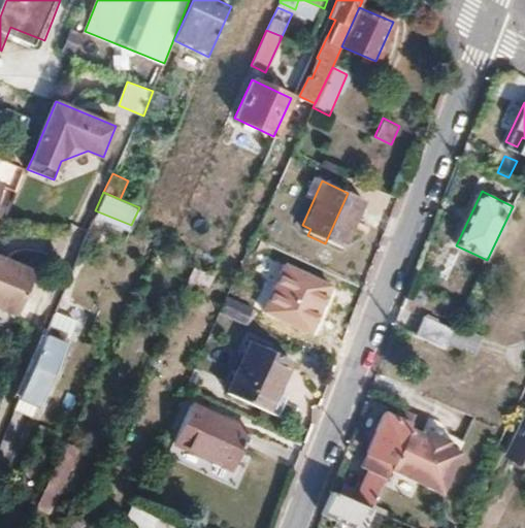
[(345,253),(368,202),(348,193),(325,243),(345,253)]
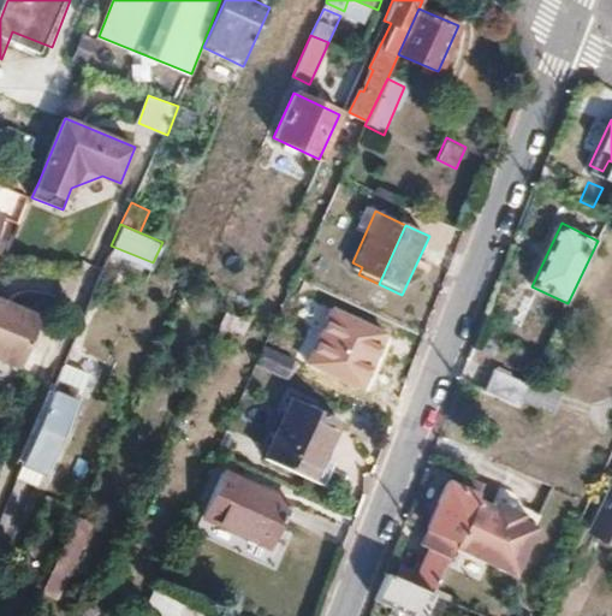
[(0,325),(0,384),(12,389),(33,338),(0,325)]
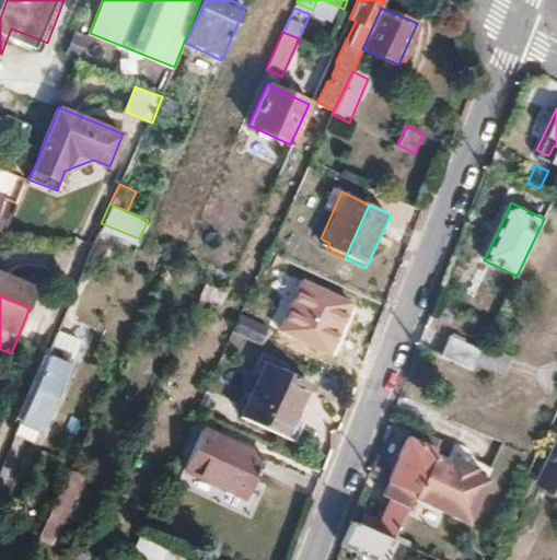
[(262,343),(268,326),(241,313),(233,330),(262,343)]
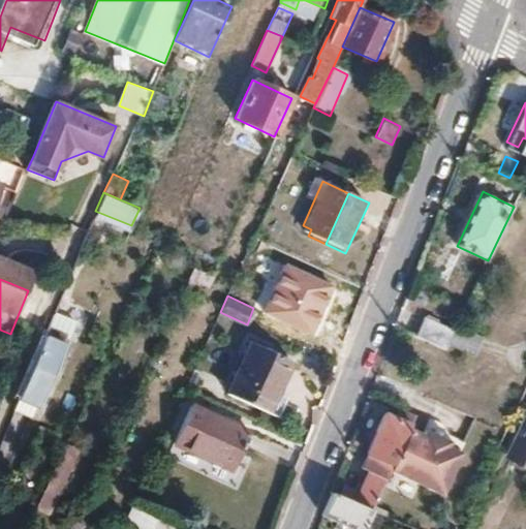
[(54,311),(47,328),(63,335),(67,337),(74,320),(54,311)]
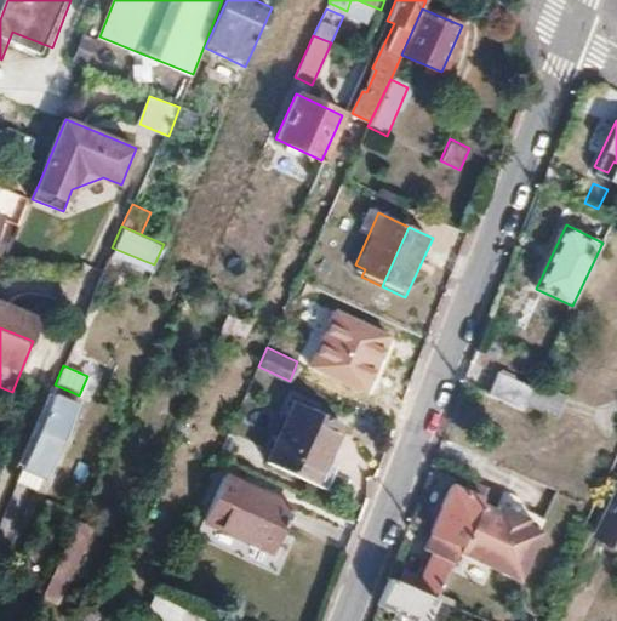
[(536,386),(502,370),(490,393),(524,410),(533,389),(536,386)]
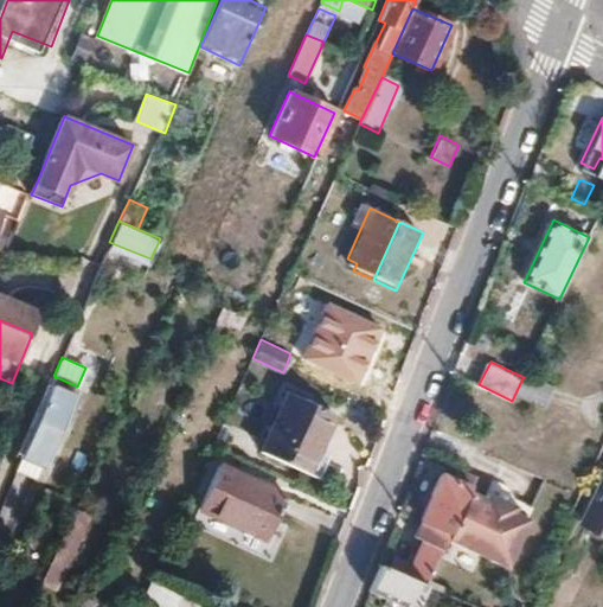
[(69,393),(72,384),(53,376),(25,443),(49,453),(74,395),(69,393)]
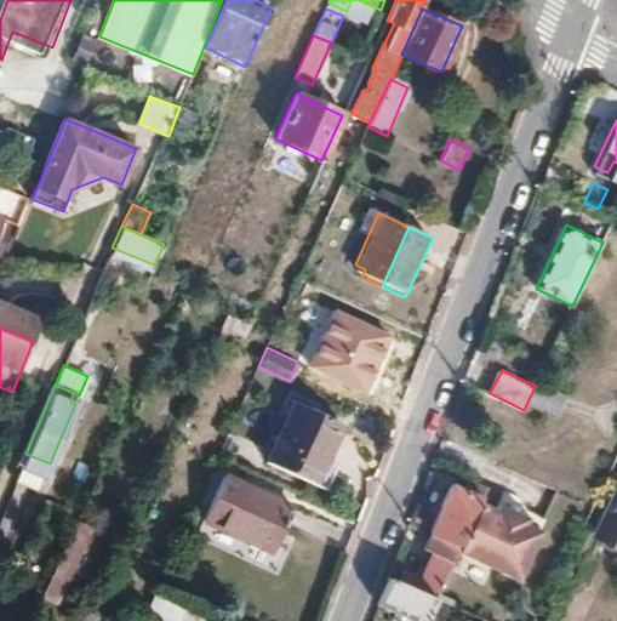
[(524,410),(524,411),(549,423),(559,402),(533,389),(524,410)]
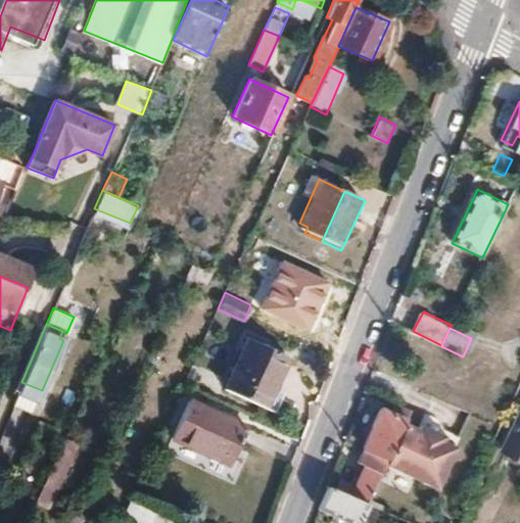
[(441,346),(441,345),(413,331),(409,329),(396,357),(411,363),(416,351),(435,361),(441,346)]
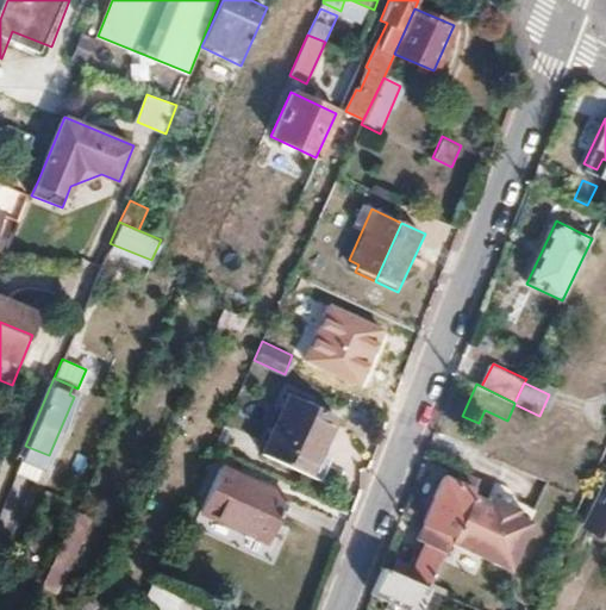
[(266,452),(312,474),(322,453),(338,419),(292,397),(266,452)]
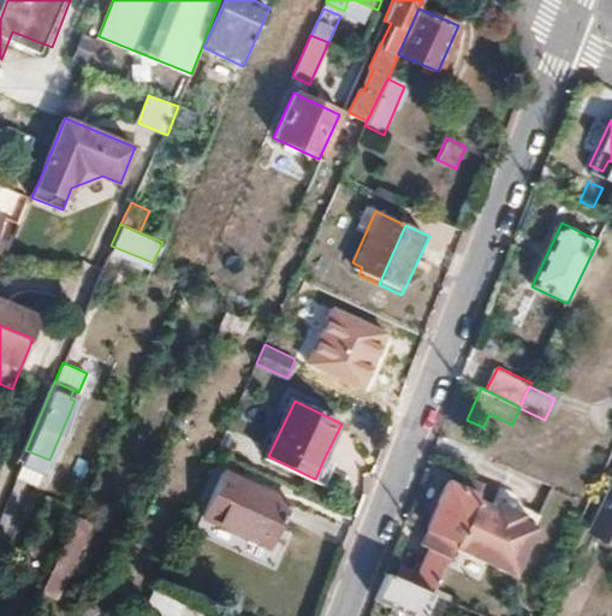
[(339,465),(325,457),(315,479),(328,486),(339,465)]
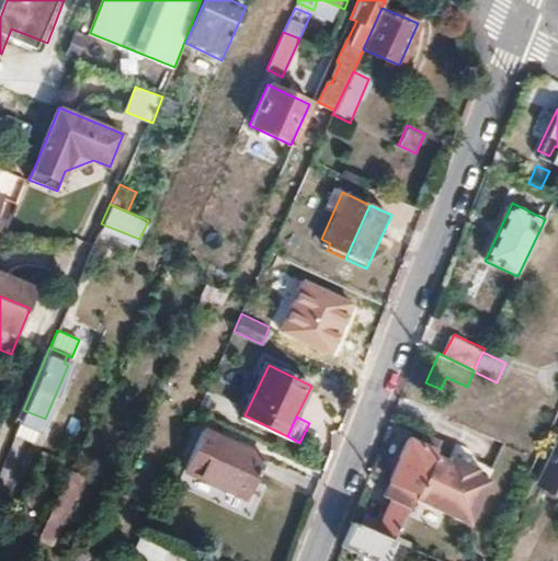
[(269,457),(206,430),(189,469),(251,497),(257,487),(269,457)]
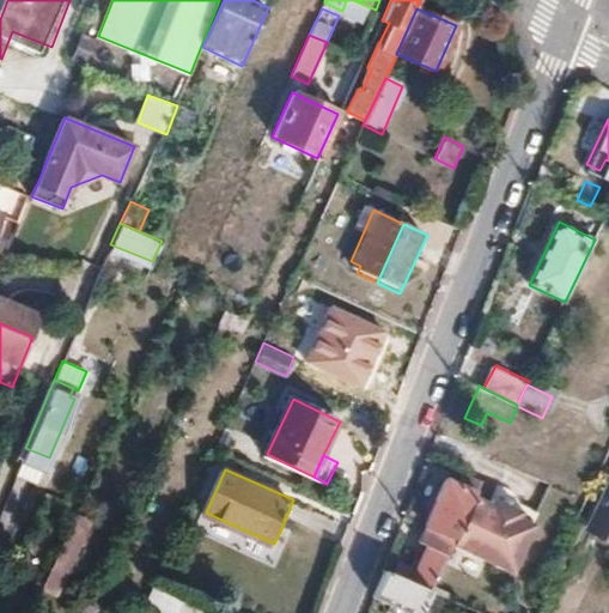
[(477,491),(482,481),(469,475),(464,485),(477,491)]
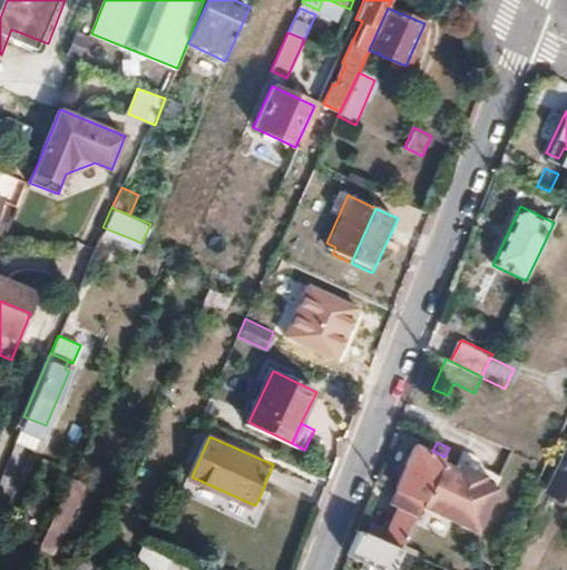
[(417,444),(397,488),(424,500),(442,461),(445,457),(432,451),(417,444)]
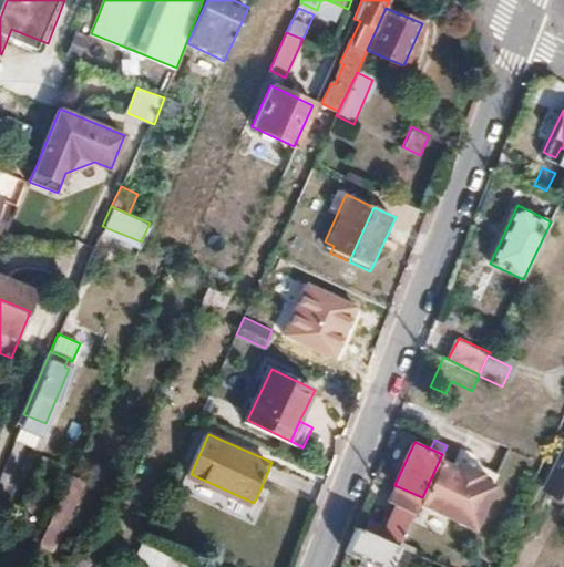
[(422,497),(420,503),(475,528),(495,484),(480,477),(481,472),(458,461),(455,465),(440,459),(422,497)]
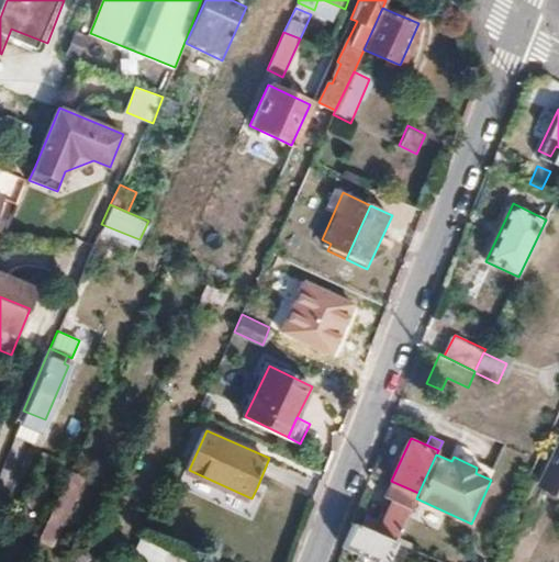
[(558,463),(548,486),(558,491),(558,463)]
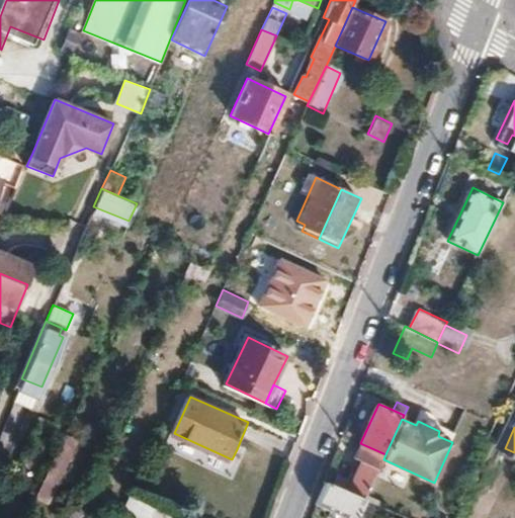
[(64,432),(35,494),(49,500),(74,442),(69,440),(71,435),(64,432)]
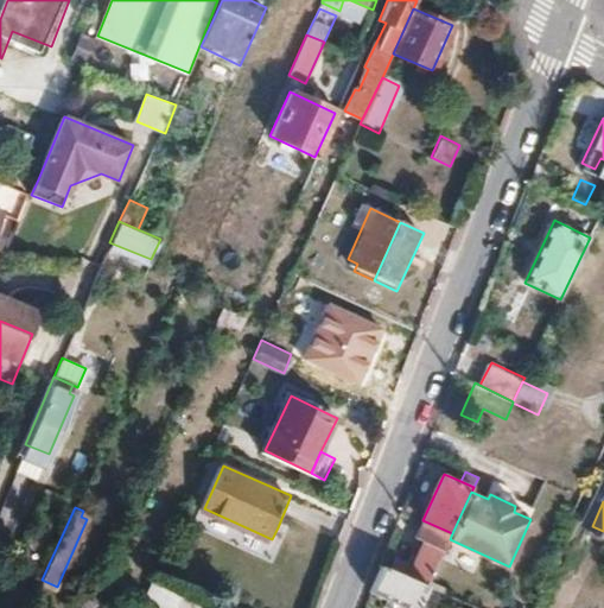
[(452,533),(423,520),(415,536),(427,540),(409,576),(428,586),(450,539),(452,533)]
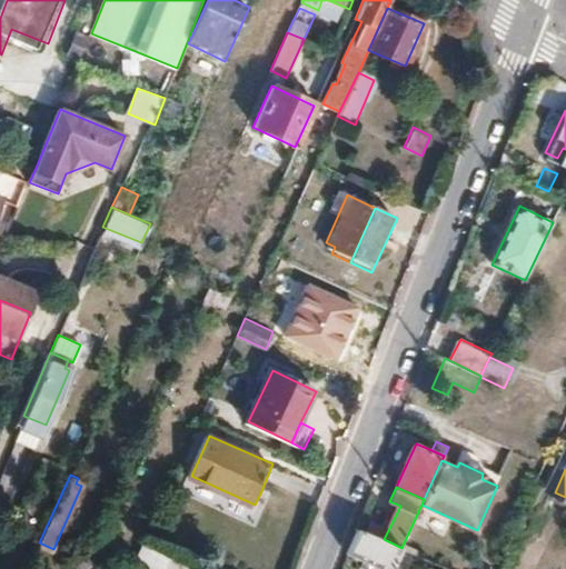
[(384,568),(390,568),(401,548),(384,539),(358,528),(349,552),(384,568)]
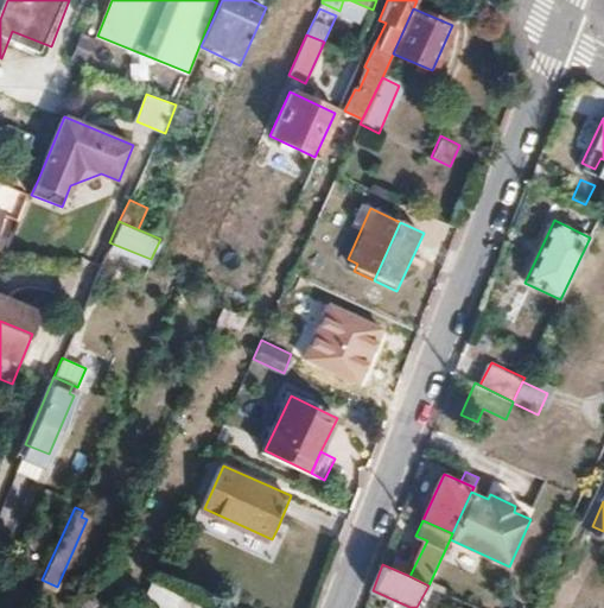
[(141,603),(151,607),(177,607),(185,590),(154,576),(141,603)]
